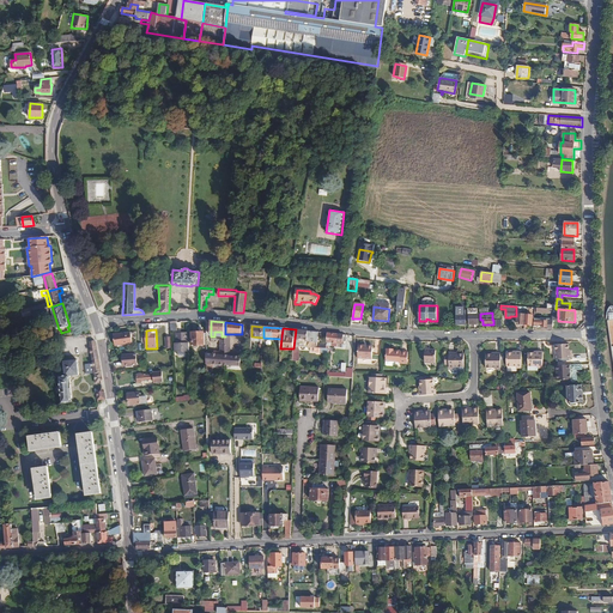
[(299,346),(307,346),(309,331),(296,329),(295,339),(301,339),(299,346)]
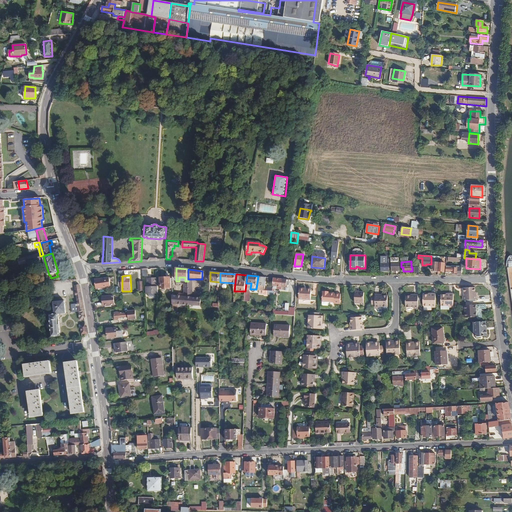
[(257,285),(265,286),(266,281),(266,277),(258,276),(257,285)]
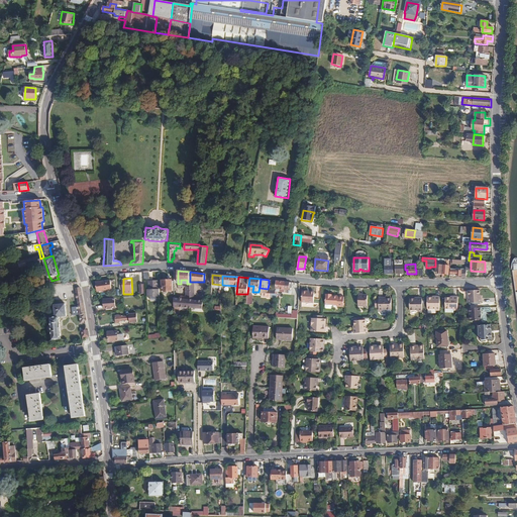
[(173,280),(163,280),(163,291),(173,291),(173,280)]
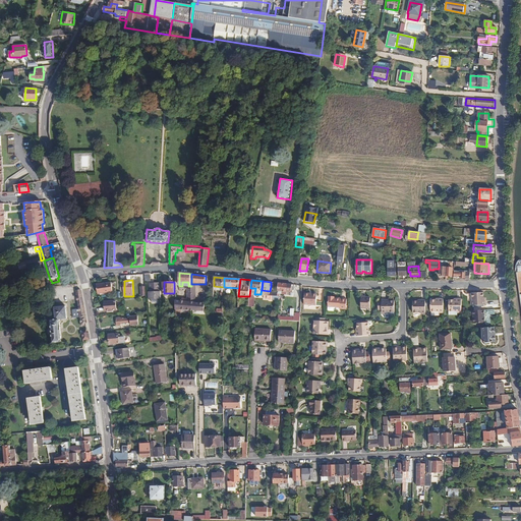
[(111,283),(98,284),(98,287),(97,287),(98,293),(112,292),(111,283)]
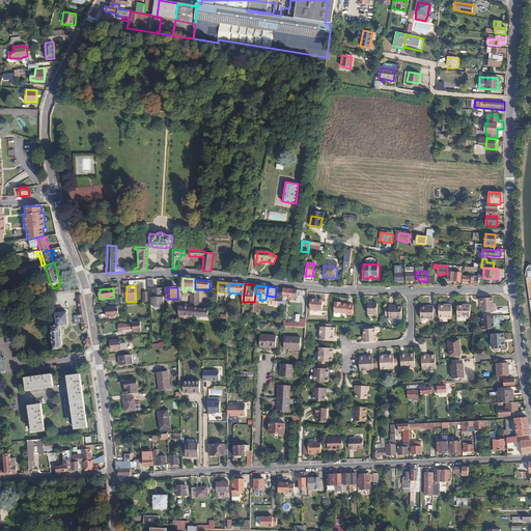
[(154,304),(164,304),(163,288),(152,288),(154,304)]
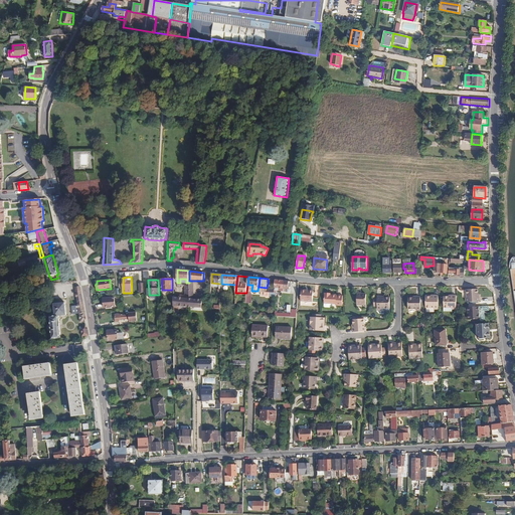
[(86,322),(87,320),(81,292),(80,287),(75,288),(80,322),(86,322)]
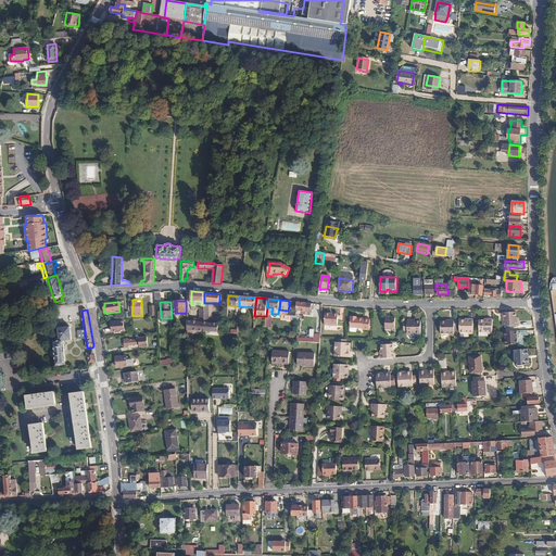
[(517,321),(516,317),(516,312),(504,313),(504,326),(518,326),(518,321),(517,321)]
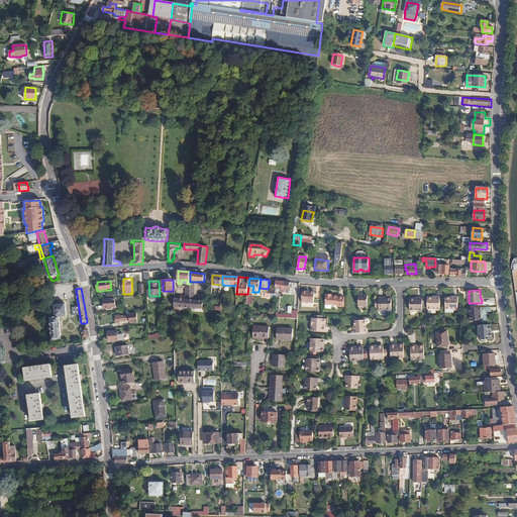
[(315,294),(303,293),(302,302),(314,303),(315,294)]
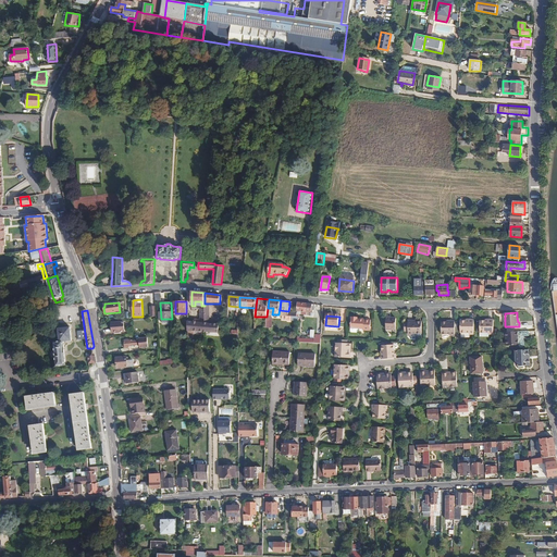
[(358,318),(350,318),(350,329),(363,329),(363,330),(370,331),(371,320),(358,319),(358,318)]
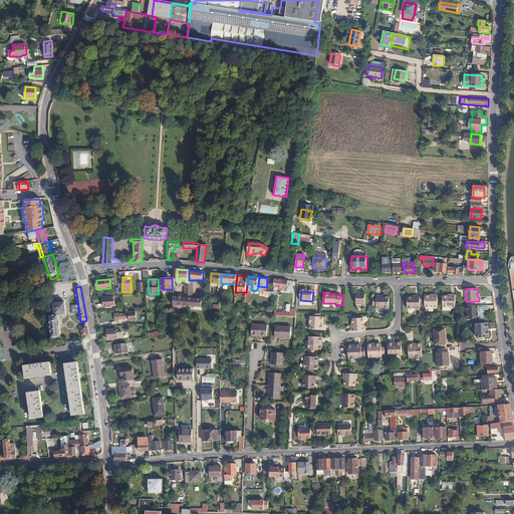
[(434,307),(438,307),(438,294),(434,294),(434,296),(425,296),(426,307),(434,307)]
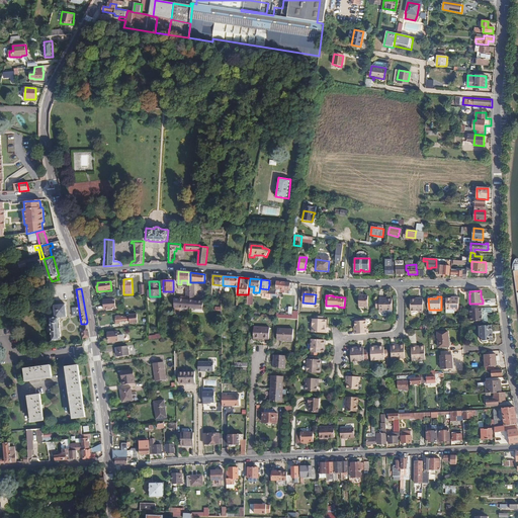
[(459,310),(459,296),(455,296),(455,298),(451,298),(446,298),(446,310),(446,314),(454,314),(454,312),(454,310),(459,310)]
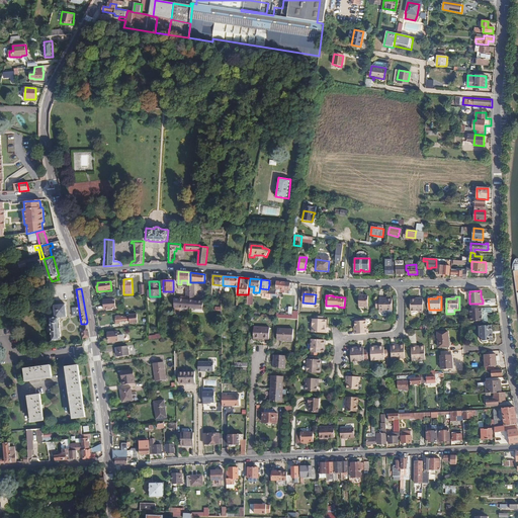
[(368,298),(360,297),(360,307),(368,307),(368,298)]
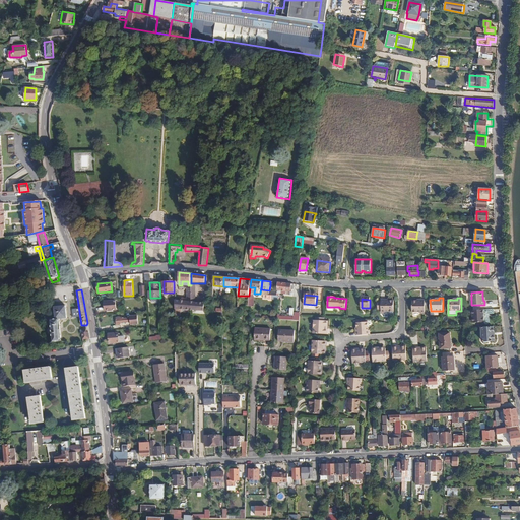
[(176,308),(191,310),(191,302),(176,300),(176,308)]
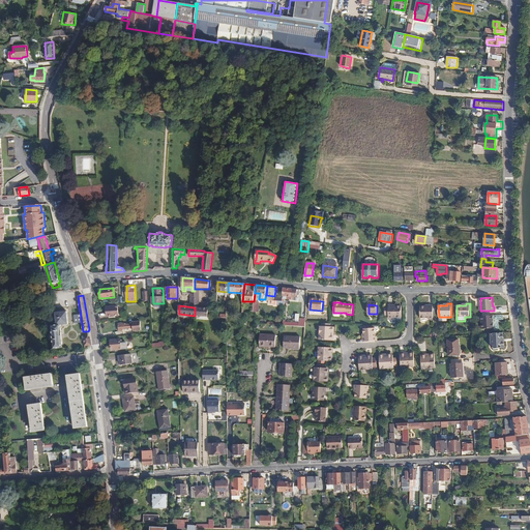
[(394,307),(394,305),(389,306),(389,308),(386,308),(386,318),(389,318),(389,319),(393,319),(402,319),(402,307),(394,307)]
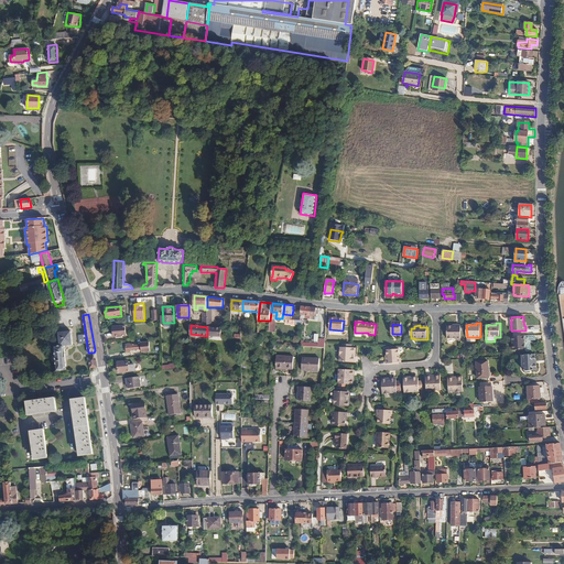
[(447,339),(456,339),(461,338),(461,325),(456,325),(456,326),(453,327),(447,326),(447,339)]
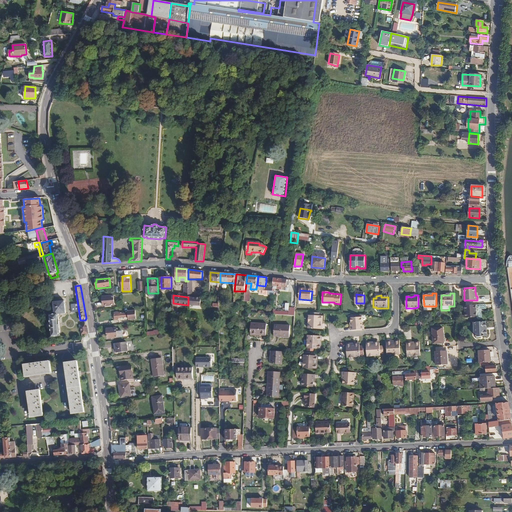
[(103,297),(104,305),(115,304),(113,296),(103,297)]
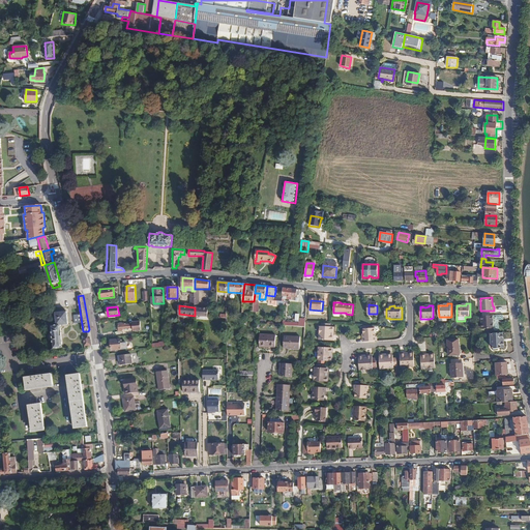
[(195,307),(195,316),(208,317),(208,308),(205,308),(198,307),(195,307)]
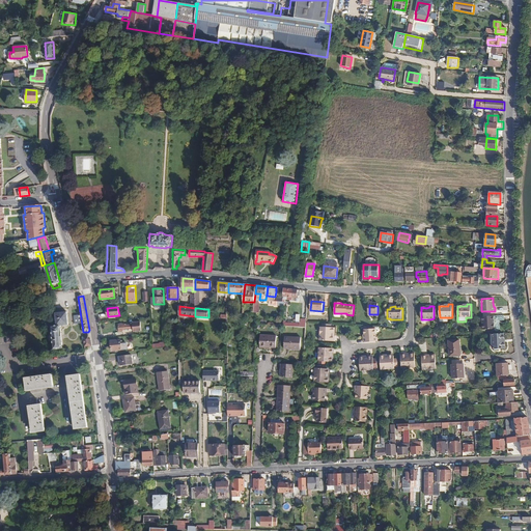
[(67,312),(56,313),(57,323),(56,323),(55,324),(54,326),(52,326),(54,350),(62,348),(60,326),(68,325),(67,312)]
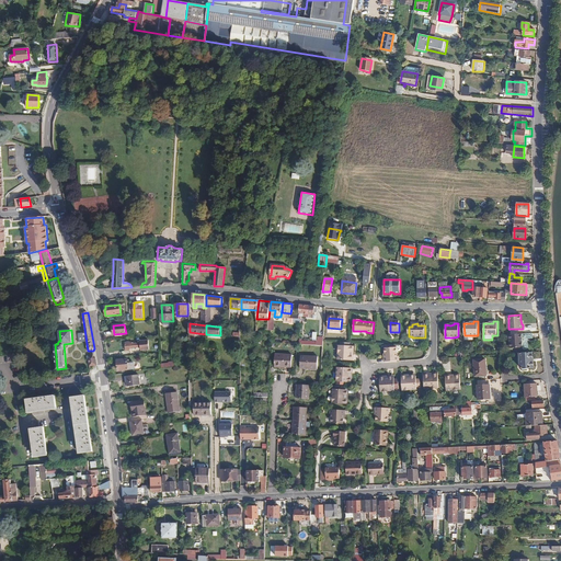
[(533,339),(533,333),(508,334),(508,339),(510,348),(522,347),(522,348),(523,350),(524,350),(526,350),(526,348),(527,347),(527,339),(533,339)]
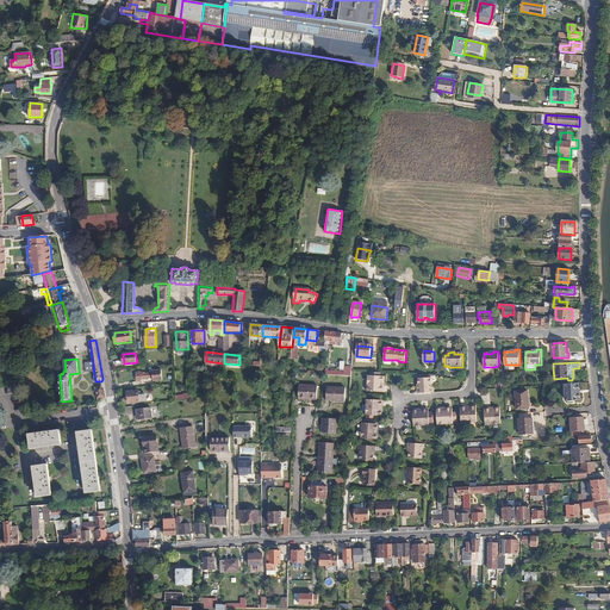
[(154,371),(129,374),(130,381),(135,381),(135,380),(145,379),(147,381),(155,380),(154,371)]
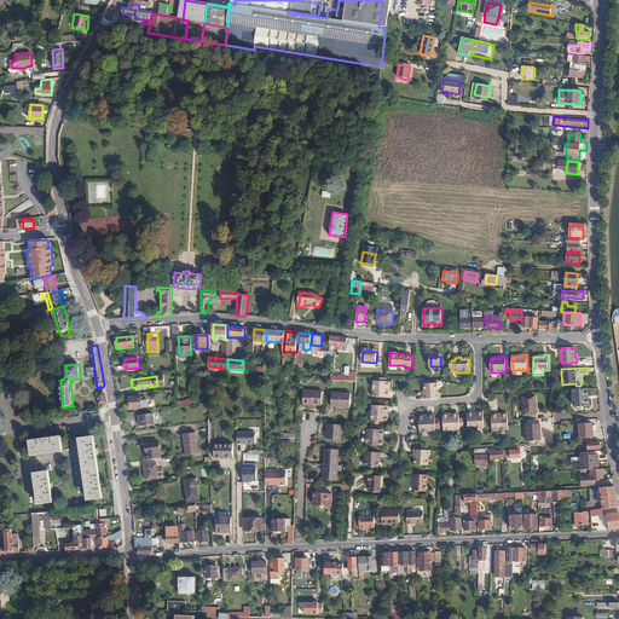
[(388,388),(391,388),(391,382),(375,381),(374,397),(388,398),(388,388)]
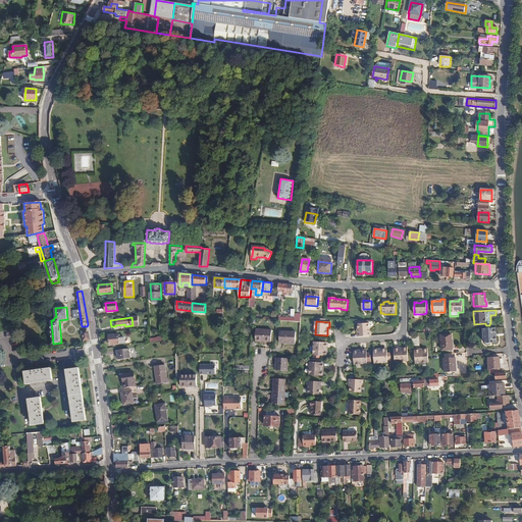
[(358,332),(358,336),(371,335),(370,330),(370,323),(359,323),(359,332),(358,332)]
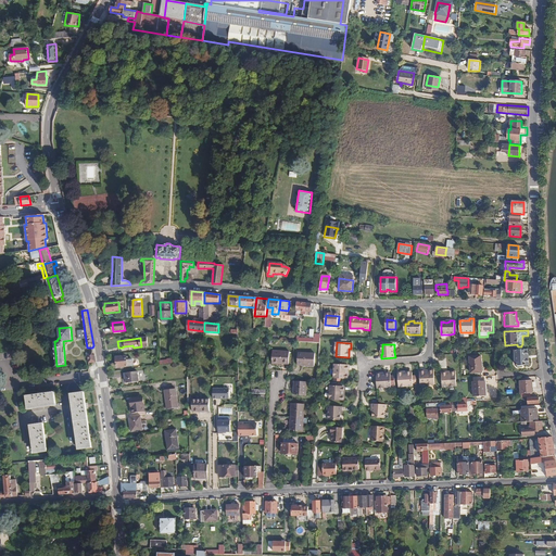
[(515,351),(516,365),(529,365),(528,350),(515,351)]
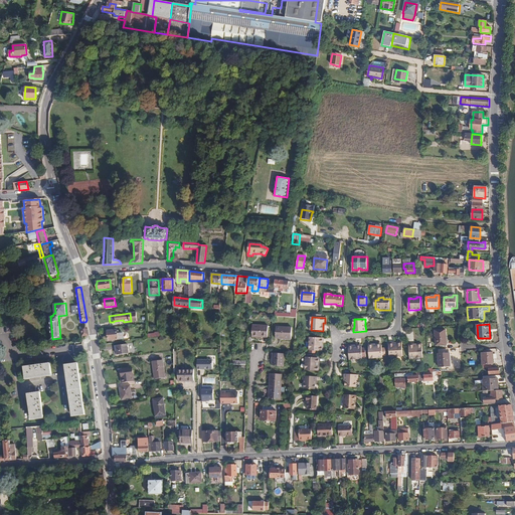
[(265,325),(252,325),(252,336),(264,337),(265,325)]
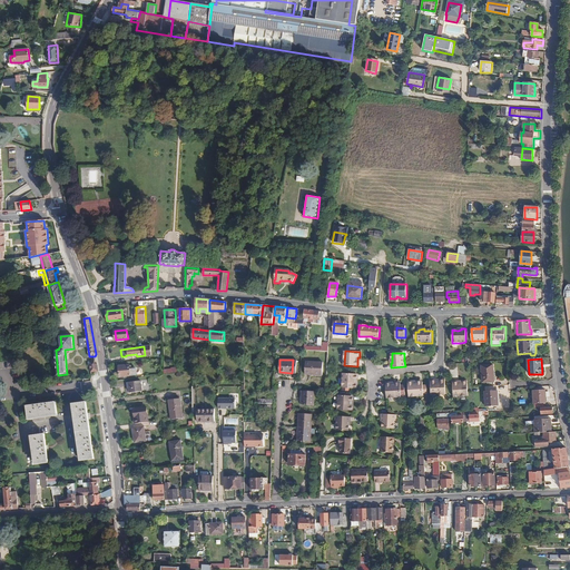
[(324,362),(306,361),(305,374),(323,374),(324,362)]
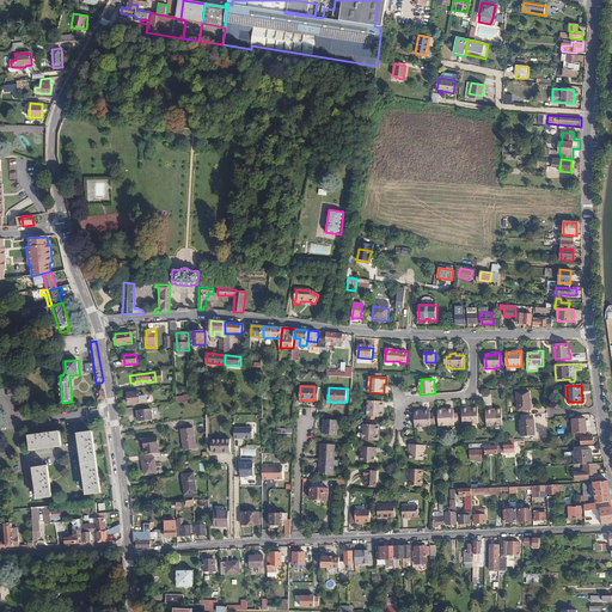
[(128,393),(129,405),(147,403),(147,396),(140,396),(140,392),(128,393)]
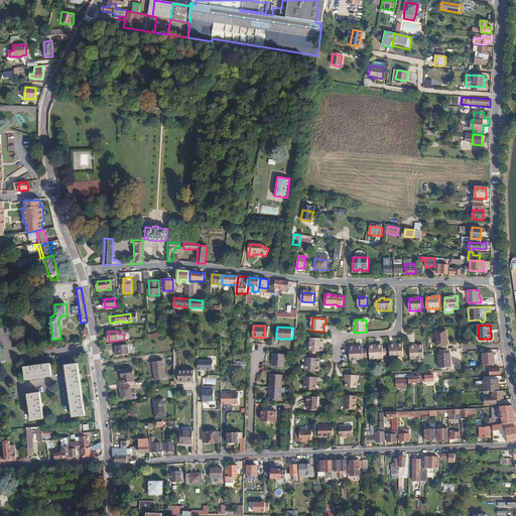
[(446,331),(436,332),(437,347),(447,346),(446,331)]
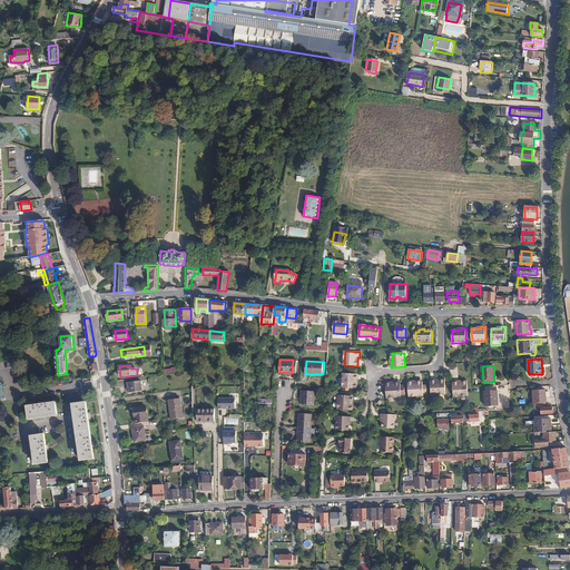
[(356,384),(356,374),(344,374),(343,387),(359,389),(359,384),(356,384)]
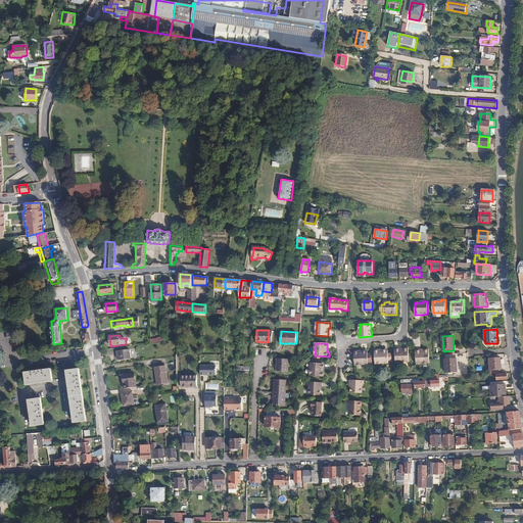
[(395,350),(396,362),(409,361),(409,348),(403,348),(403,349),(395,350)]
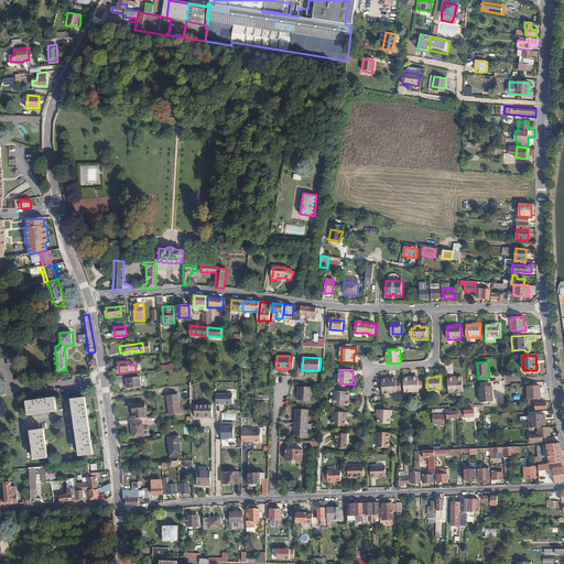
[(138,377),(127,378),(128,389),(140,387),(138,377)]
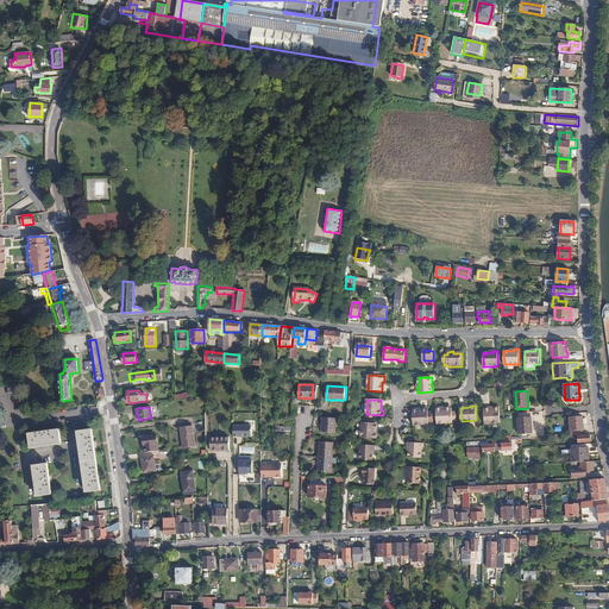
[(494,408),(484,409),(485,424),(501,422),(500,407),(494,407),(494,408)]
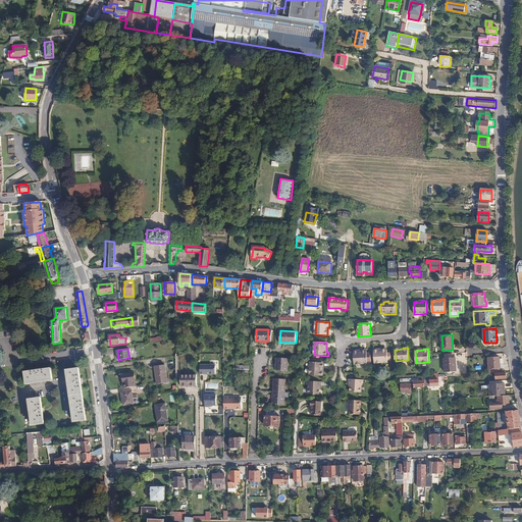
[(374,350),(375,363),(389,362),(389,360),(392,360),(392,356),(387,356),(387,353),(387,350),(379,351),(379,350),(374,350)]
